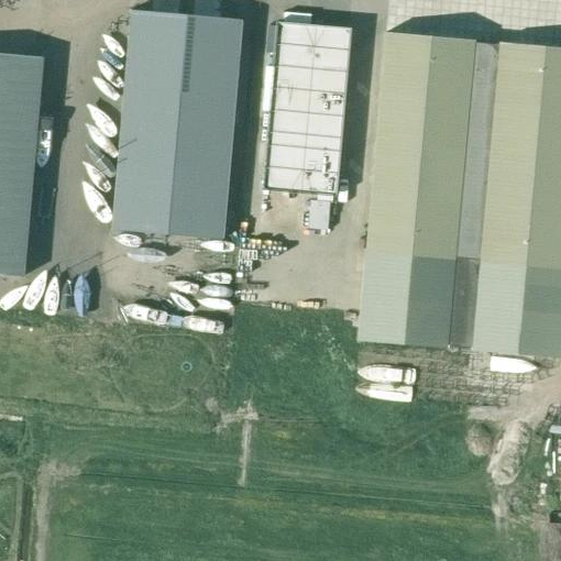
[(132,9),(113,229),(223,238),(242,19),(132,9)]
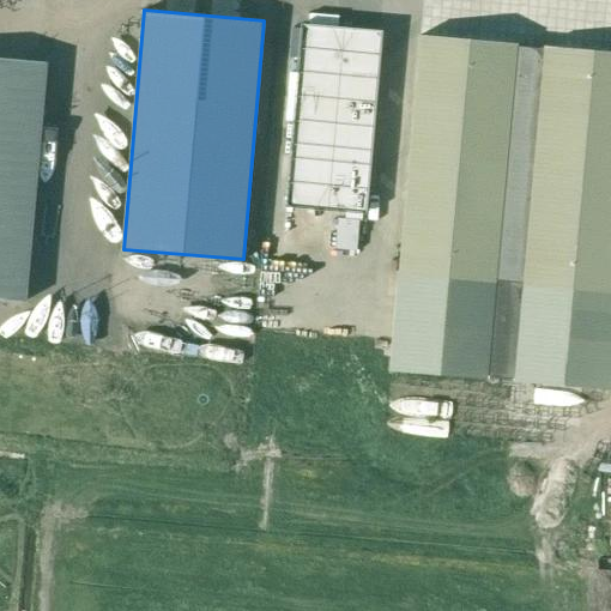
[(289,205),(367,211),(381,31),(303,25),(289,205)]
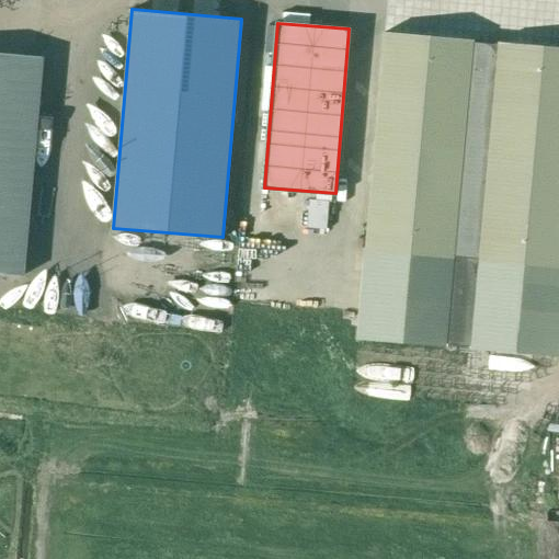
[(386,31),(357,338),(446,345),(446,343),(471,345),(471,348),(558,355),(558,46),(499,41),(499,43),(474,41),(474,38),(386,31)]
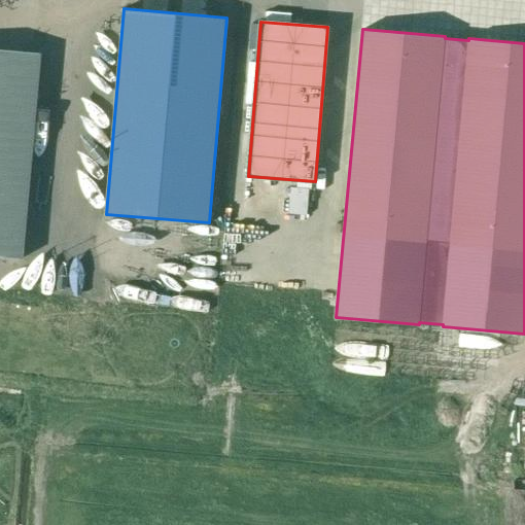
[(0,255),(23,257),(41,54),(0,49),(0,255)]
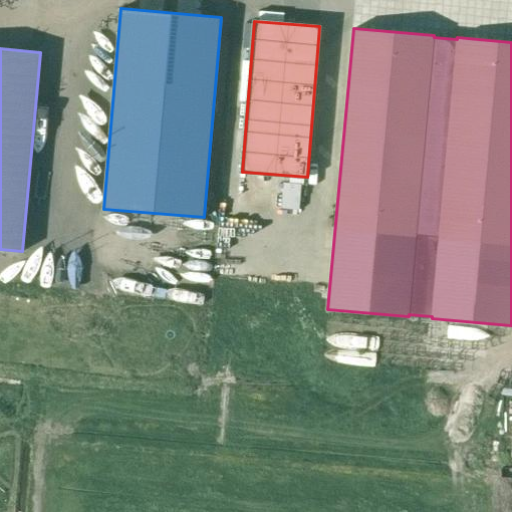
[(260,230),(264,203),(249,201),(245,228),(260,230)]
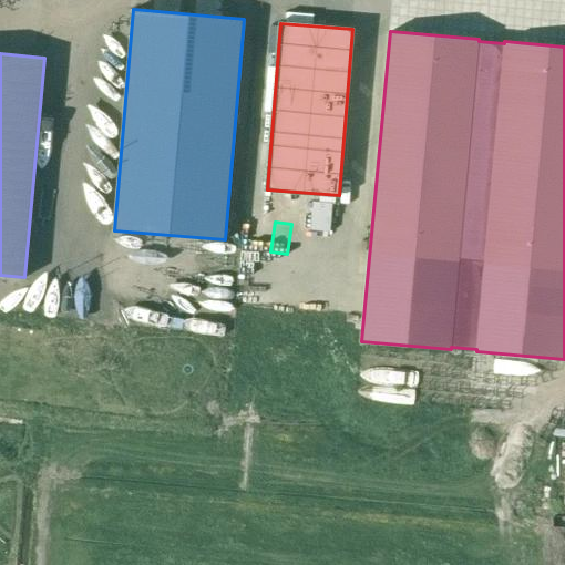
[(147,263),(150,244),(123,240),(120,259),(147,263)]
